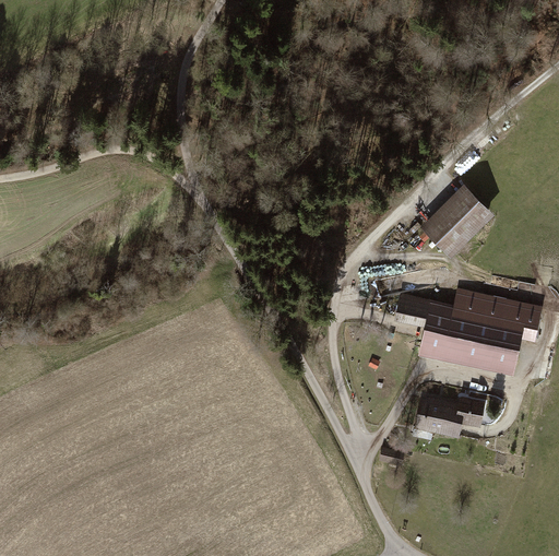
[(450,257),(492,215),(462,185),(420,227),(450,257)]
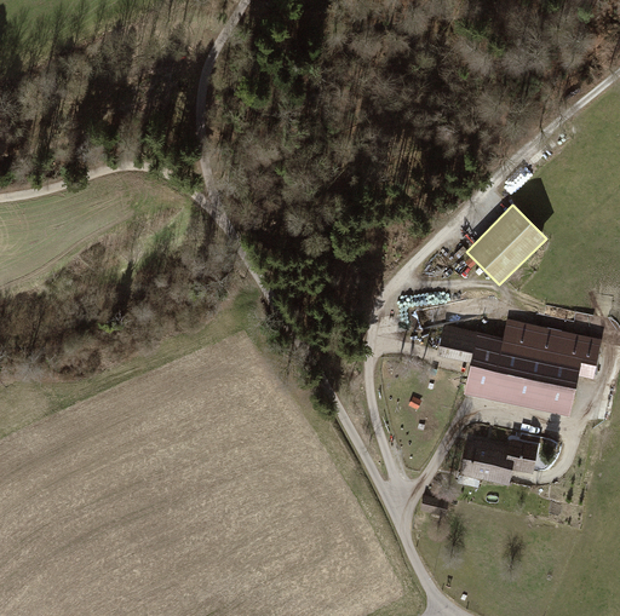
[(595,383),(603,340),(507,321),(504,339),(443,327),(436,363),(471,370),(466,396),(572,416),(579,380),(595,383)]
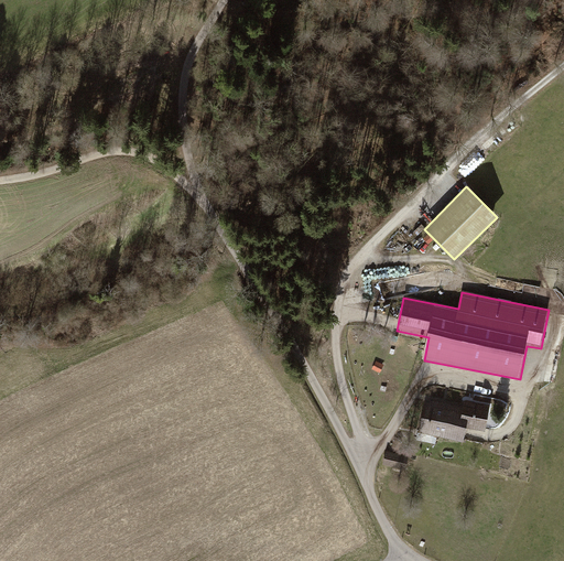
[(484,430),(489,403),(461,398),(458,407),(423,399),(415,439),(434,443),(436,435),(463,441),(465,427),(484,430)]
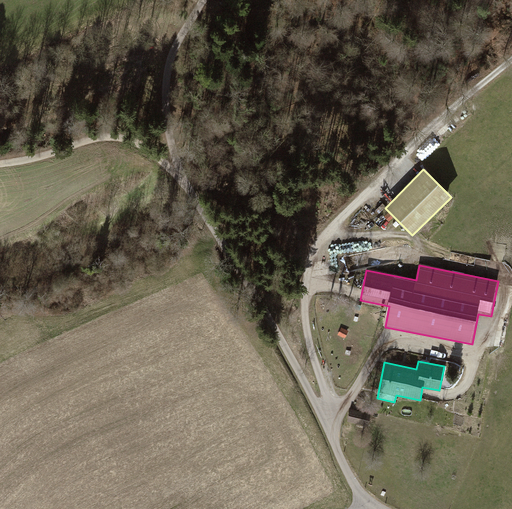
[(351,428),(360,430),(363,416),(354,414),(351,428)]
